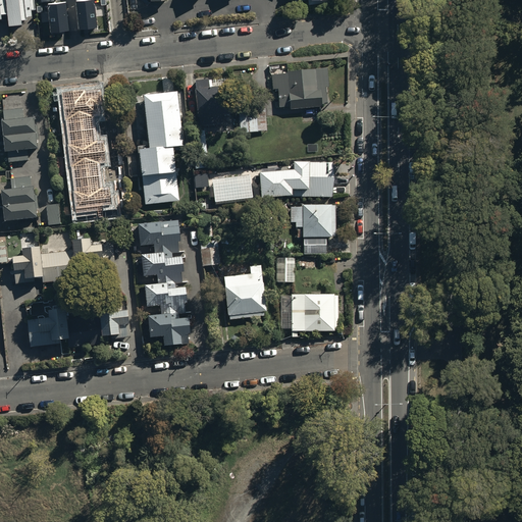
[(0,0),(0,17),(5,17),(6,27),(20,24),(20,19),(27,19),(25,14),(32,14),(30,0),(0,0)]
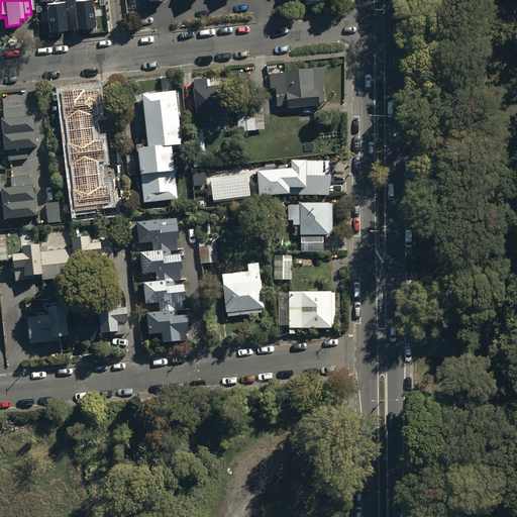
[(93,0),(81,0),(75,1),(79,29),(97,27),(93,0)]
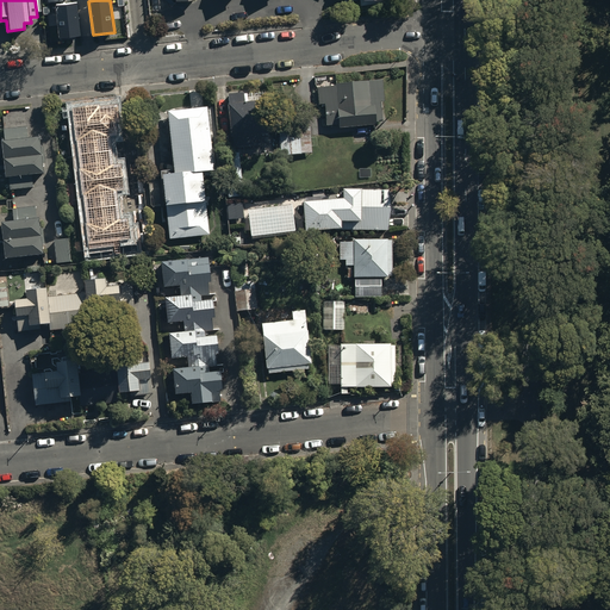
[(78,2),(55,5),(60,39),(81,36),(78,2)]
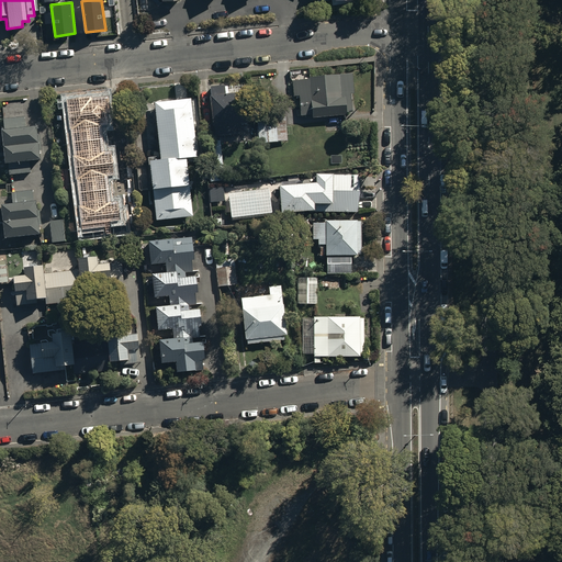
[(348,77),(295,80),(298,119),(350,115),(348,77)]
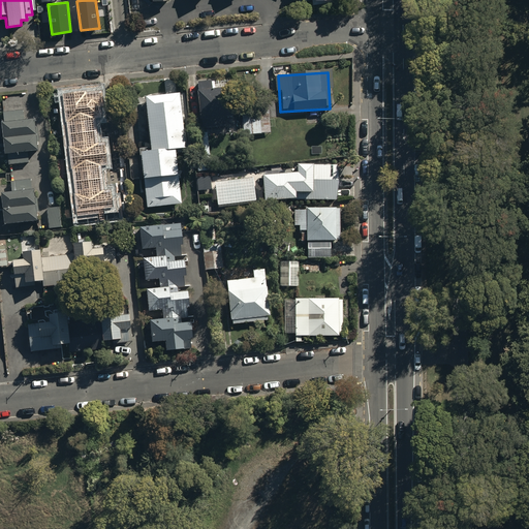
[(228,88),(197,90),(199,123),(230,122),(228,88)]
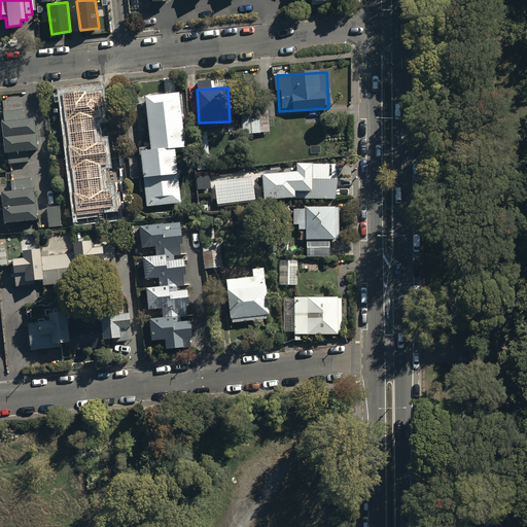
[(102,90),(63,94),(78,214),(103,211),(103,208),(113,207),(111,189),(104,190),(101,165),(108,165),(105,142),(99,143),(96,118),(105,117),(102,90)]
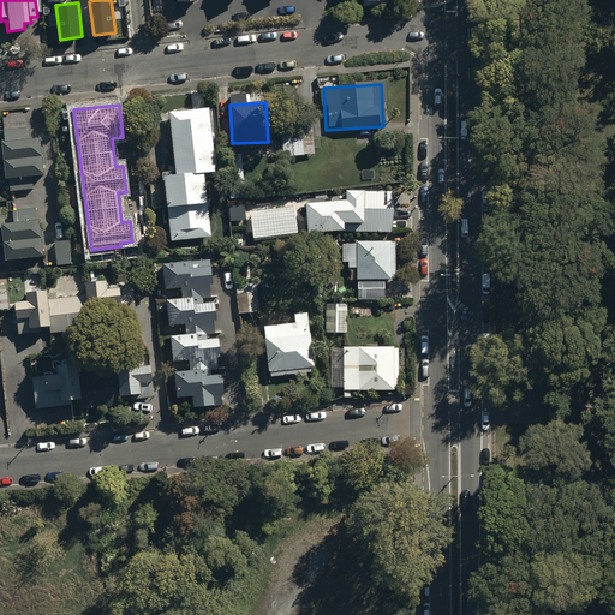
[(162,208),(202,206),(197,109),(157,112),(162,208)]
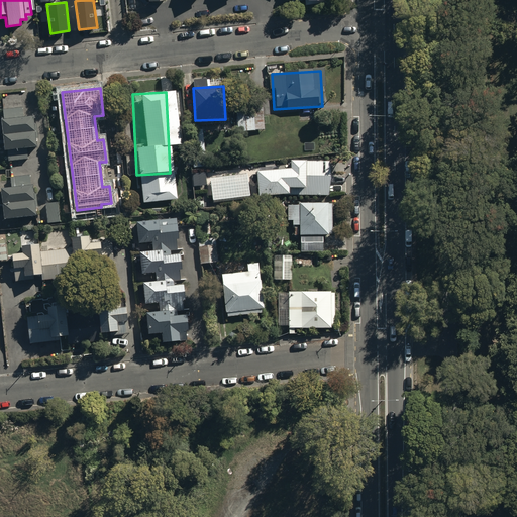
[(238,131),(253,130),(251,95),(236,96),(238,131)]
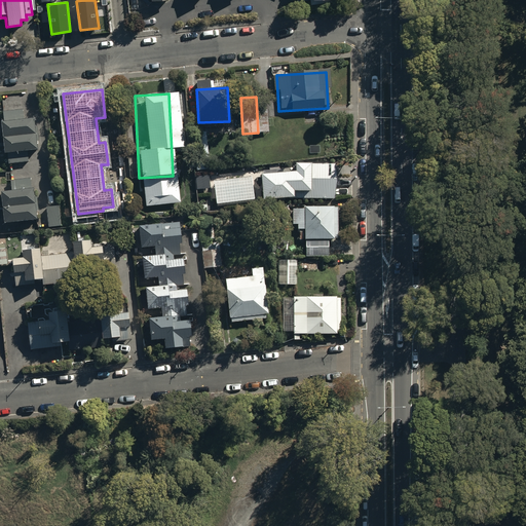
[(4,121),(1,121),(5,152),(7,152),(8,163),(29,161),(28,150),(38,149),(35,118),(25,119),(23,109),(3,111),(4,121)]
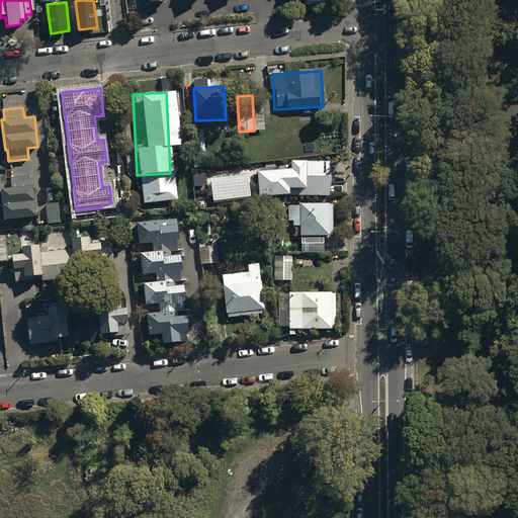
[(318,161),(291,161),(291,194),(318,194),(318,161)]
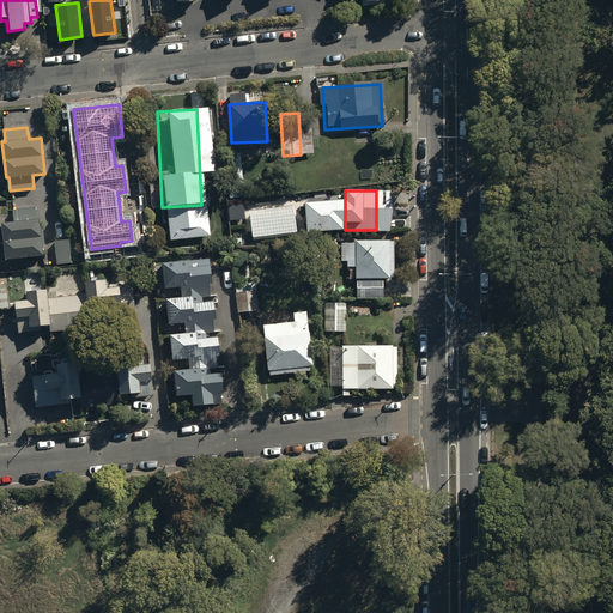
[(332,204),(303,205),(304,232),(333,231),(332,204)]
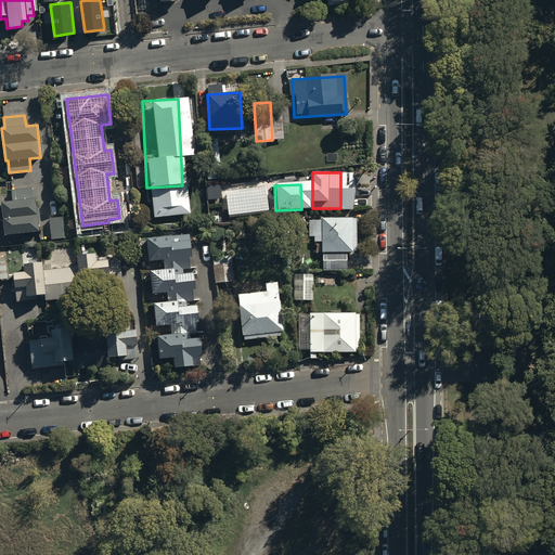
[(12,201),(1,202),(5,234),(40,231),(36,197),(34,198),(31,188),(11,191),(12,201)]
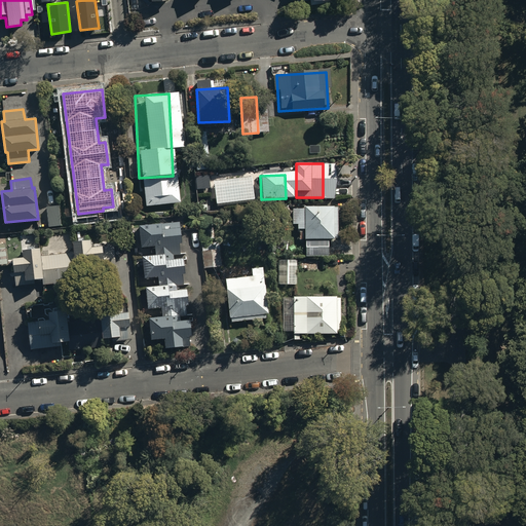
[(248,178),(213,181),(216,205),(250,202),(248,178)]
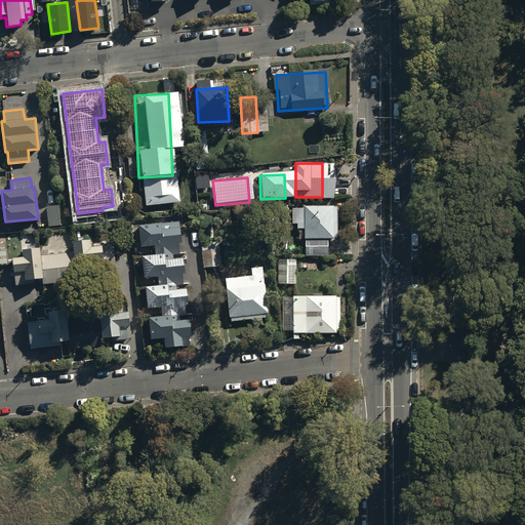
[(142,185),(143,205),(177,203),(176,183),(142,185)]
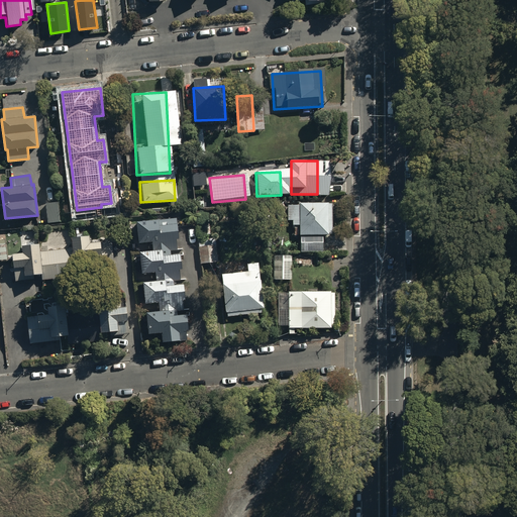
[(58,202),(45,203),(48,223),(61,221),(58,202)]
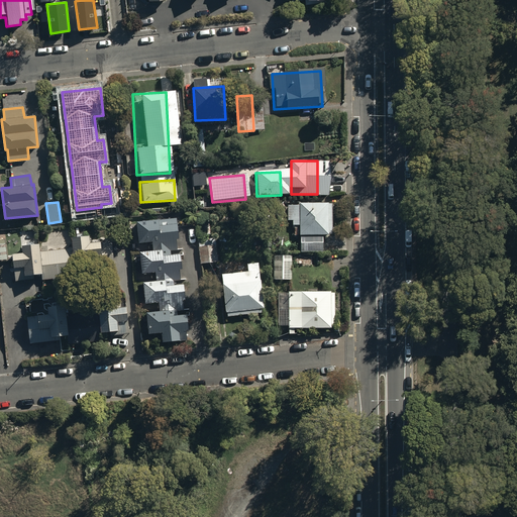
[(330,203),(284,204),(284,225),(299,225),(299,250),(323,249),(322,234),(330,234),(330,203)]
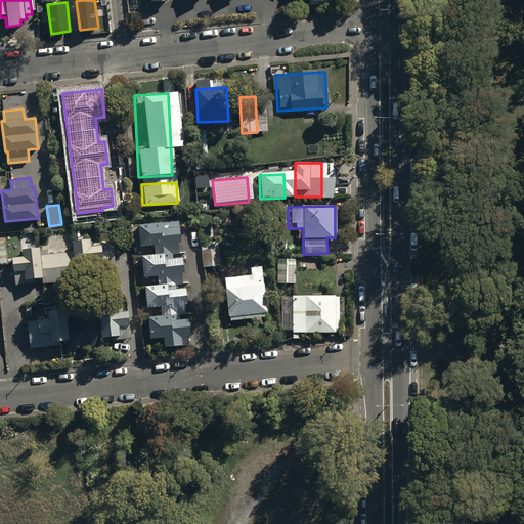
[(178,220),(136,223),(138,248),(153,246),(154,253),(139,254),(141,277),(155,276),(155,285),(142,286),(144,310),(160,308),(160,315),(144,316),(147,344),(188,341),(186,314),(175,315),(174,307),(185,306),(183,285),(173,286),(172,275),(182,274),(180,251),(171,252),(171,247),(180,246),(178,220)]
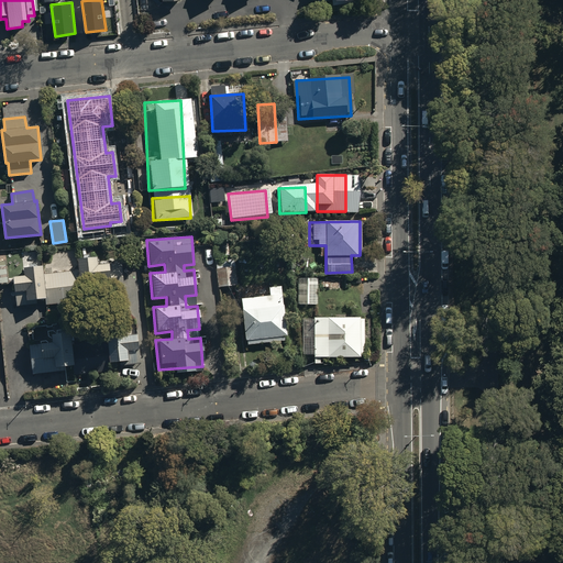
[(76,262),(44,264),(46,306),(123,302),(121,260),(97,261),(96,253),(76,254),(76,262)]
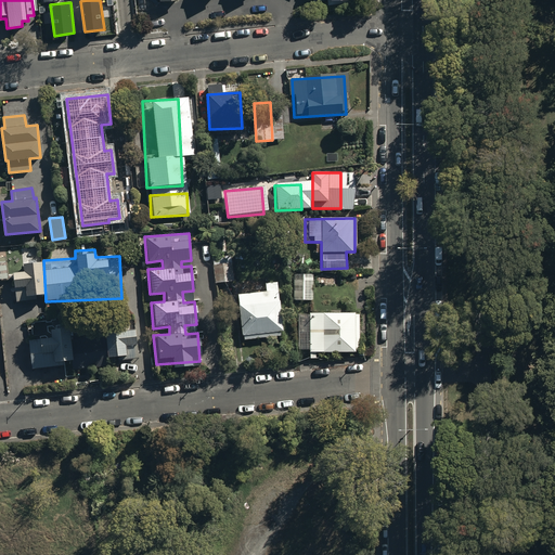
[(24,294),(41,292),(38,260),(23,261),(24,269),(12,271),(13,286),(24,286),(24,294)]
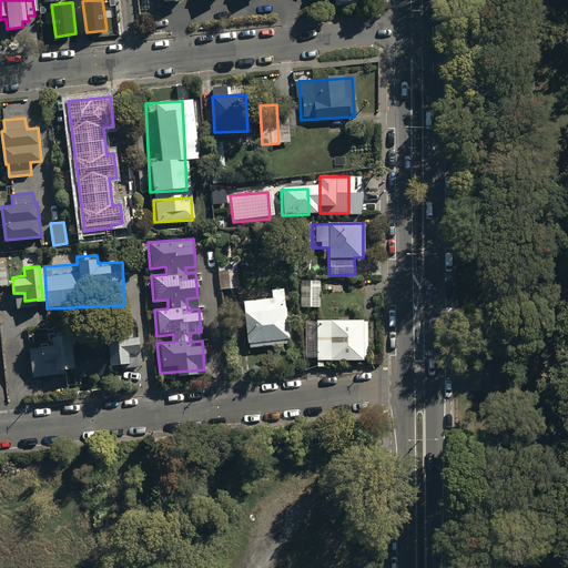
[(281,295),(243,300),(249,344),(286,340),(281,295)]
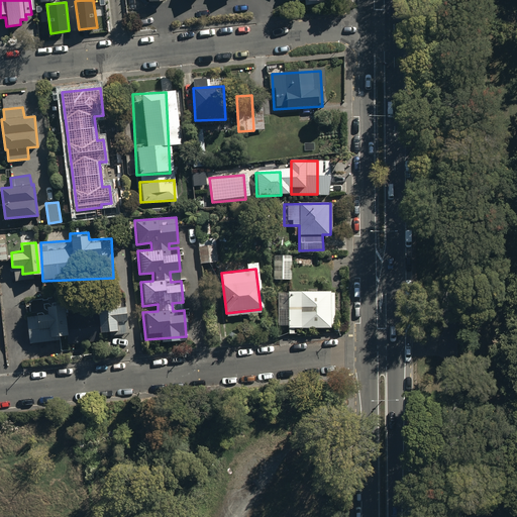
[(329,289),(286,290),(287,325),(330,325),(329,289)]
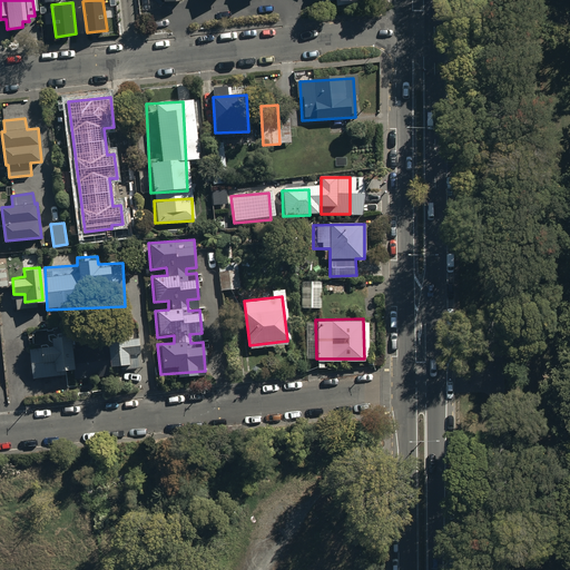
[(125,330),(107,331),(108,365),(126,364),(125,353),(136,353),(135,337),(125,337),(125,330)]
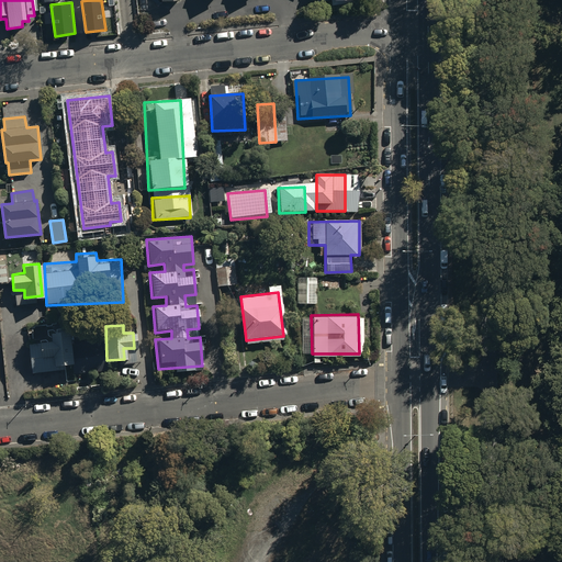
[(71,363),(67,330),(49,333),(51,340),(38,343),(40,358),(53,357),(54,366),(71,363)]
